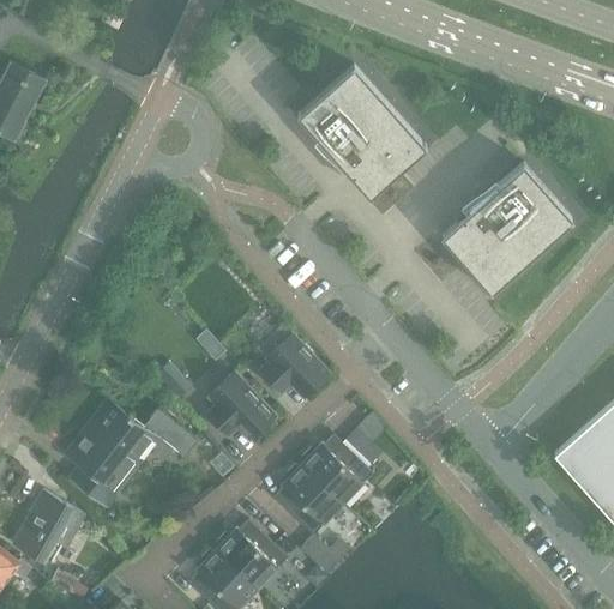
[(13,65),(0,89),(0,137),(13,144),(46,83),(13,65)]
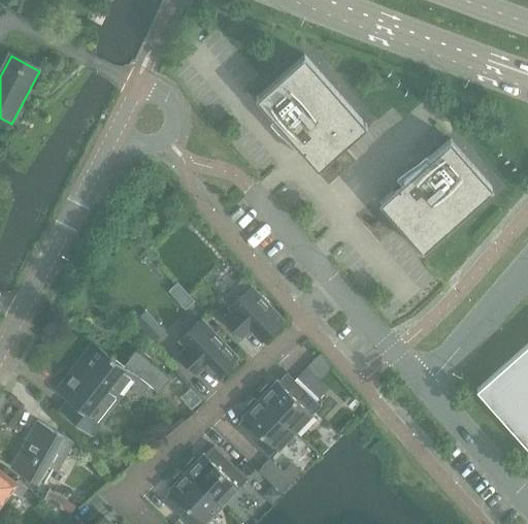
[(364,128),(304,60),(258,100),(258,99),(255,101),(296,148),(318,171),(341,151),(342,151),(367,129),(365,127),(364,128)]
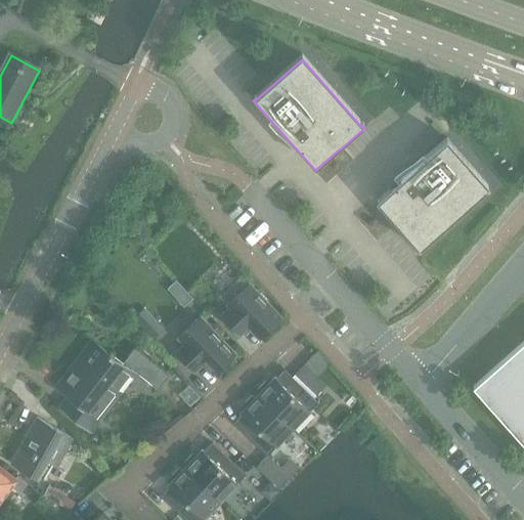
[(421,250),(488,190),(448,144),(446,141),(400,182),(390,193),(378,204),(398,228),(397,228),(419,253),(421,251),(421,250)]
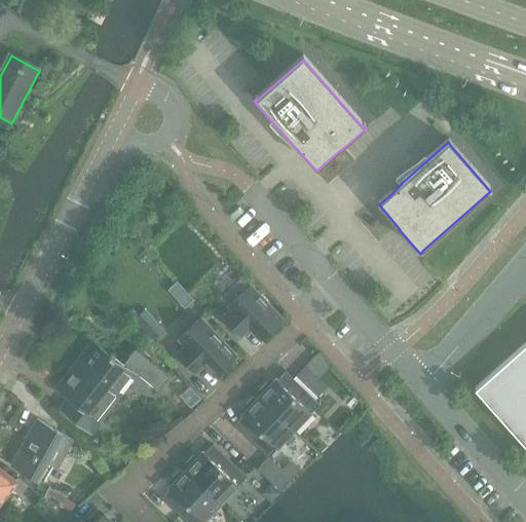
[(189,213),(178,223),(185,229),(195,219),(189,213)]
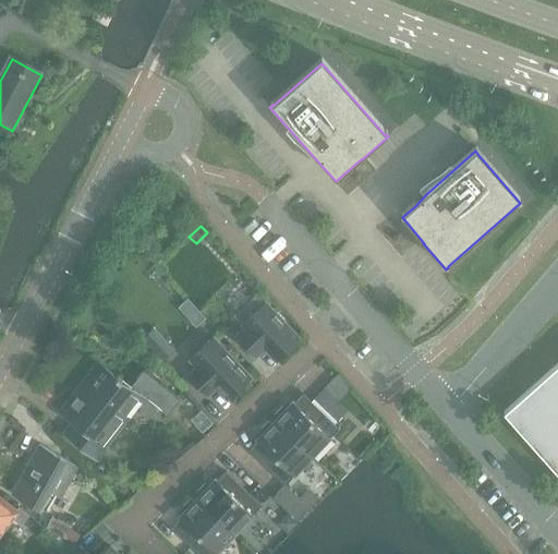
[(277,316),(275,317),(256,299),(234,320),(246,332),(237,341),(252,358),(262,348),(277,364),(300,344),(283,327),(284,325),(277,316)]
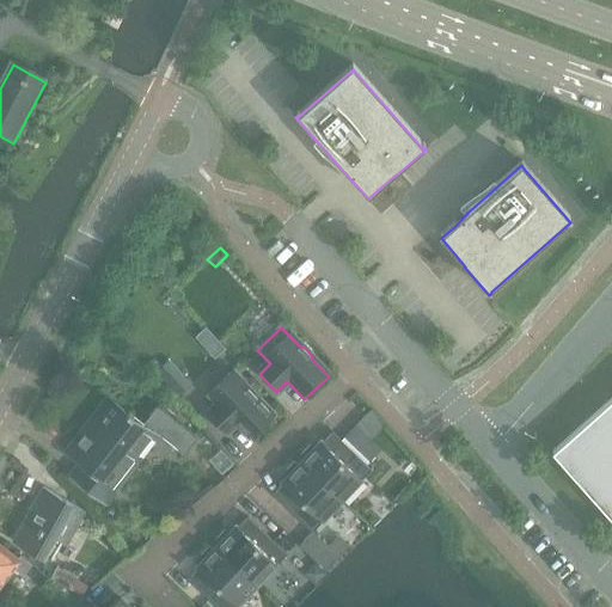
[(155,378),(178,402),(191,388),(169,365),(155,378)]
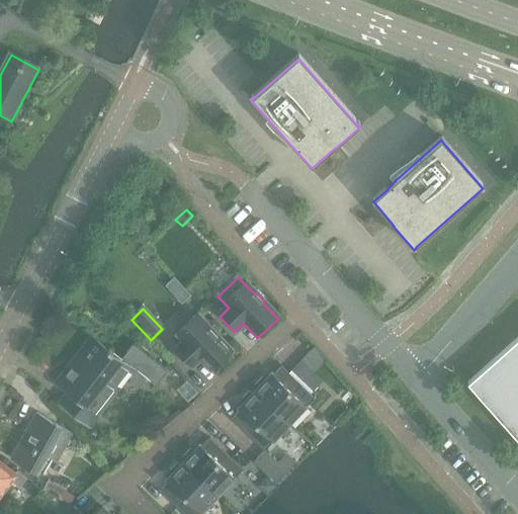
[(212,329),(210,332),(197,318),(176,337),(183,345),(174,353),(189,368),(198,359),(211,374),(233,355),(219,340),(221,338),(212,329)]
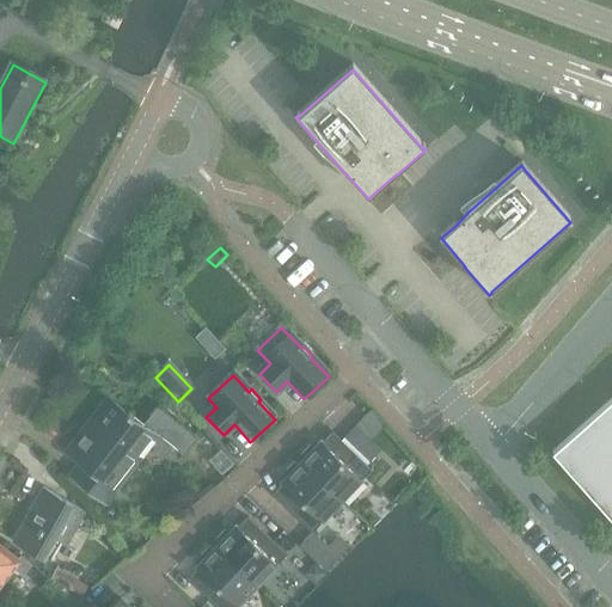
[(611,403),(552,457),(611,523),(611,403)]
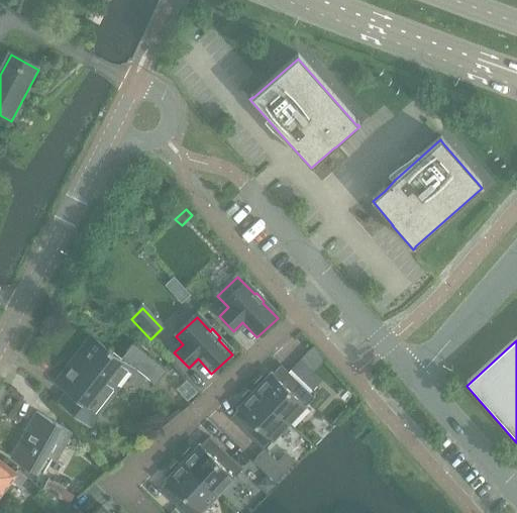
[(70,369),(57,385),(69,394),(61,404),(88,426),(115,393),(112,390),(128,370),(131,373),(133,370),(157,387),(167,373),(133,345),(120,363),(112,355),(113,353),(108,350),(107,351),(97,344),(75,373),(70,369)]
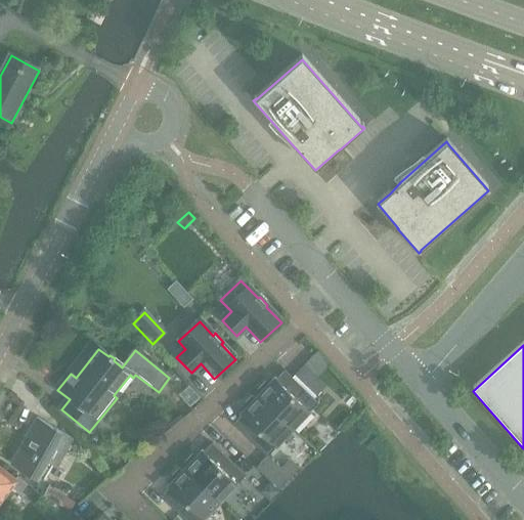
[(304,366),(291,380),(302,391),(313,400),(321,392),(311,382),(315,378),(317,380),(328,369),(314,355),(304,366)]
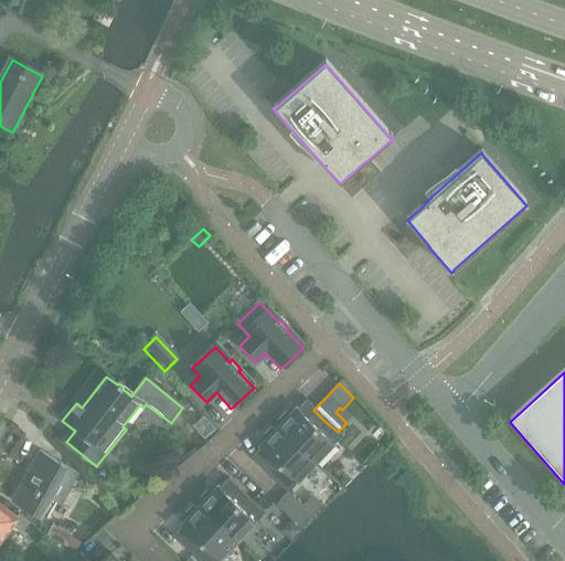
[(286,415),(278,424),(281,427),(278,431),(316,467),(343,438),(338,432),(326,422),(313,410),(307,403),(298,413),(296,411),(289,419),(286,415)]
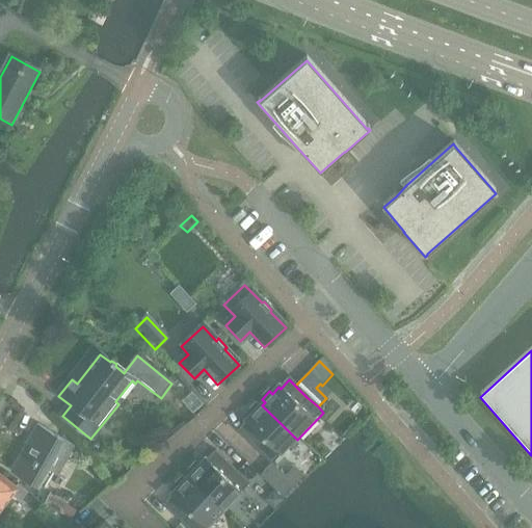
[(192,395),(182,404),(192,417),(204,406),(192,395)]
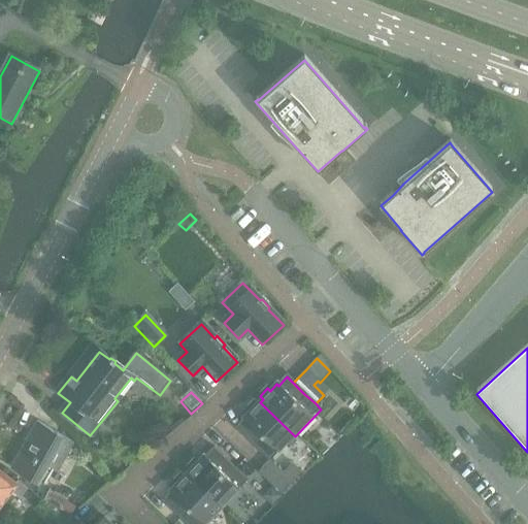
[(270,463),(295,436),(260,402),(257,405),(254,402),(246,411),(250,414),(242,420),(244,422),(236,430),(270,463)]
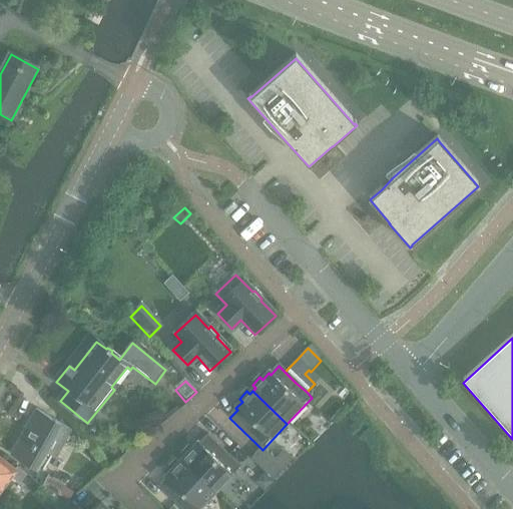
[(36,413),(10,458),(37,473),(47,456),(56,461),(71,433),(36,413)]
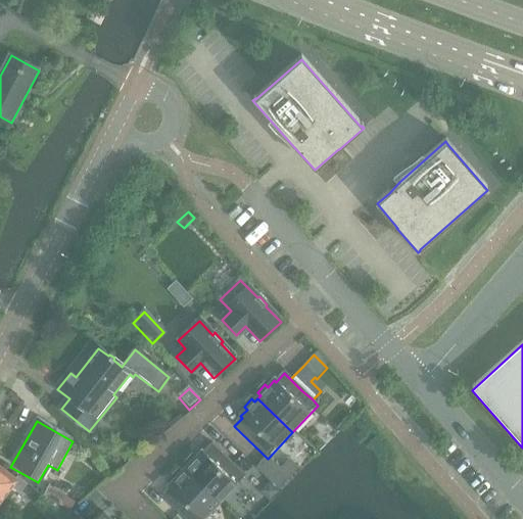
[(195,460),(192,457),(184,465),(187,468),(185,471),(220,505),(245,478),(211,445),(203,455),(201,453),(195,460)]
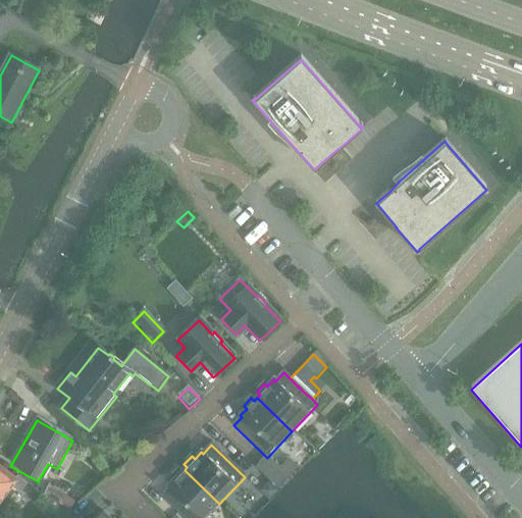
[(272,462),(260,474),(279,493),(300,472),(292,465),(283,473),(272,462)]
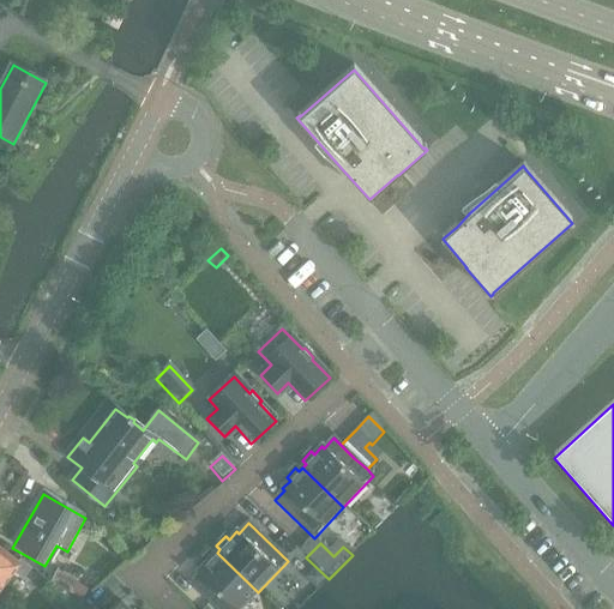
[(0,585),(11,574),(20,582),(30,572),(19,564),(16,566),(0,553),(0,585)]
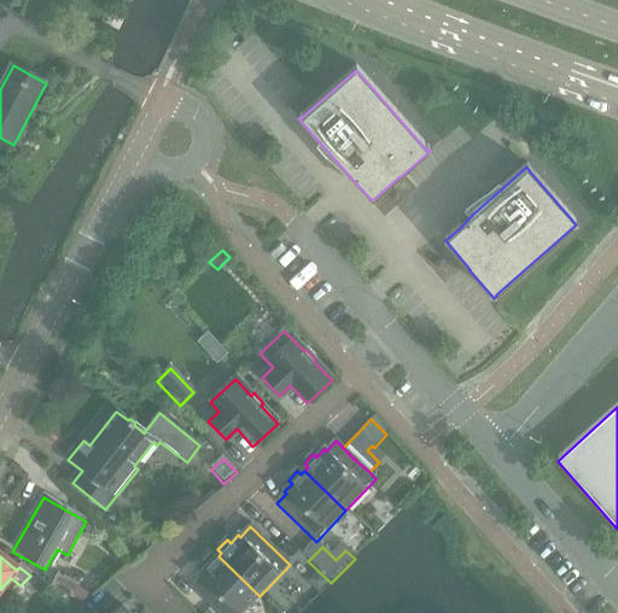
[(243,612),(260,596),(219,556),(215,560),(211,556),(202,566),(205,570),(198,577),(199,579),(190,589),(215,612),(243,612)]
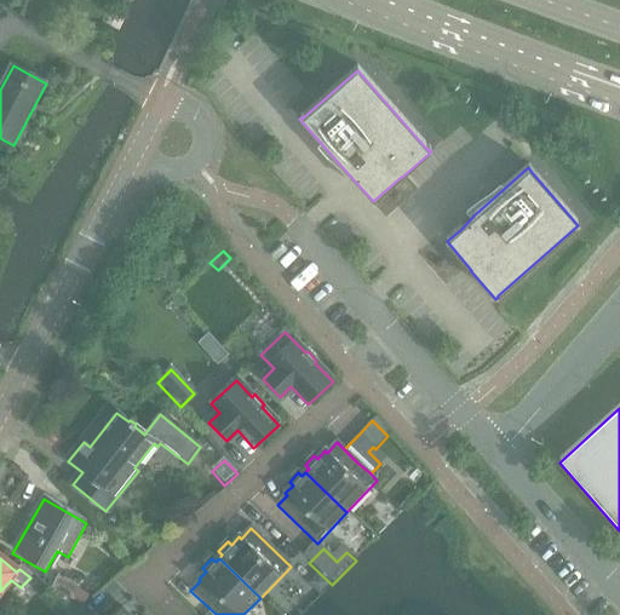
[(319,575),(313,581),(313,592),(319,598),(329,586),(319,575)]
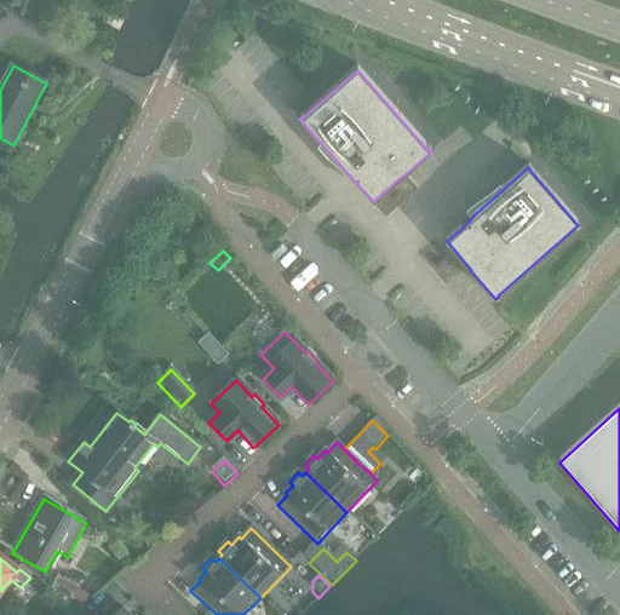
[(93,598),(59,579),(52,592),(84,609),(93,598)]
